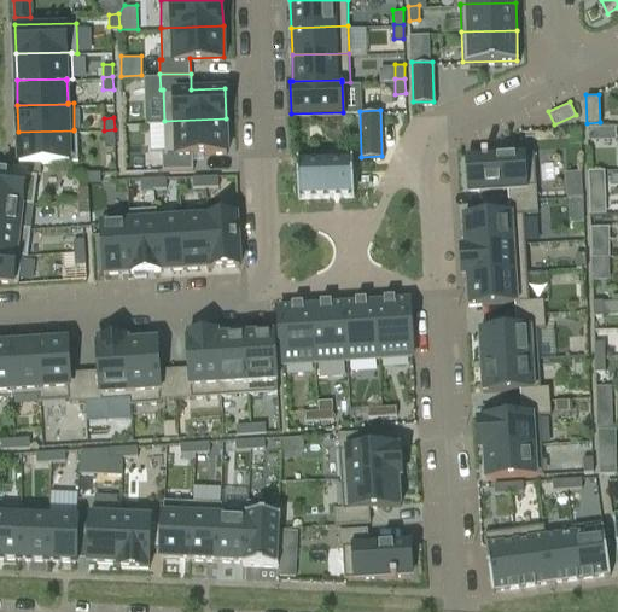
[(226,118),(164,121),(165,152),(162,152),(163,168),(193,167),(192,152),(227,151),(226,118)]
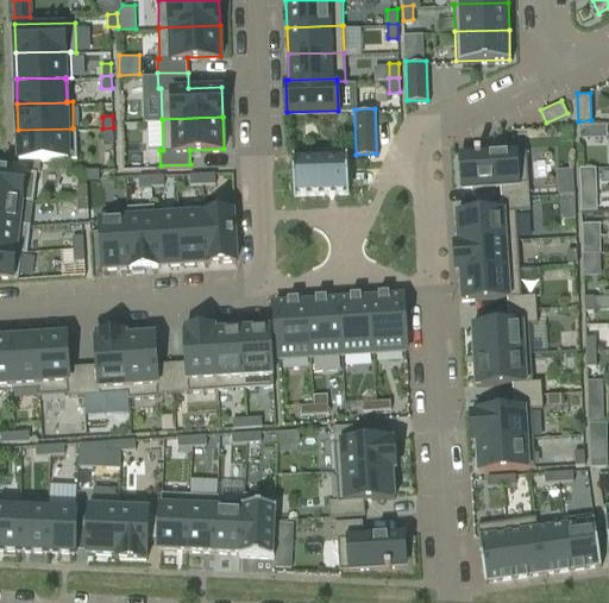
[(76,127),(73,127),(73,129),(18,130),(19,158),(77,156),(76,127)]
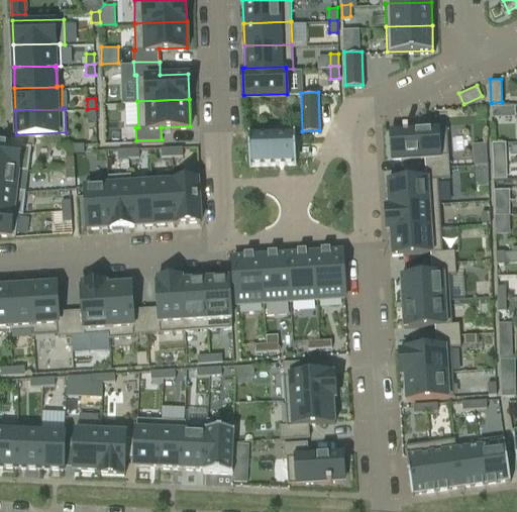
[(96,118),(96,108),(87,109),(88,119),(96,118)]
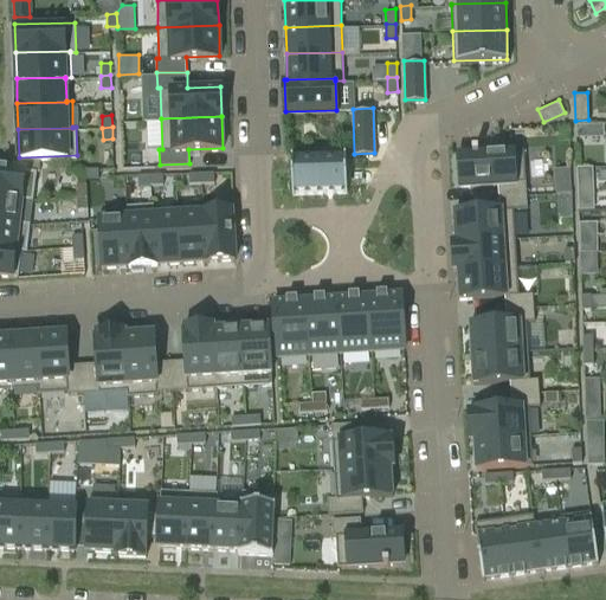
[(497,181),(498,194),(527,193),(523,148),(478,152),(478,148),(472,149),(472,152),(459,153),(461,185),(497,181)]
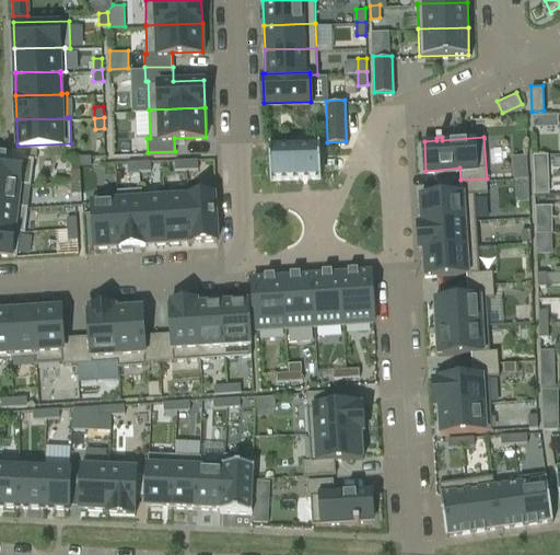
[(319,142),(269,145),(270,176),(321,174),(319,142)]
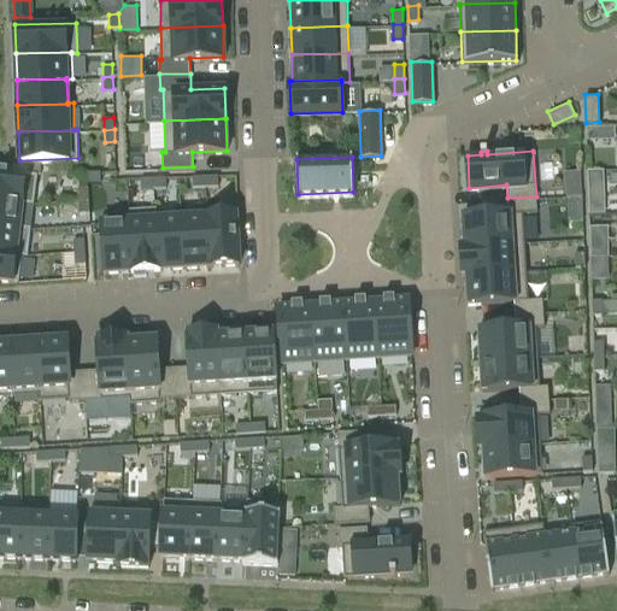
[(0,168),(0,197),(34,201),(37,172),(0,168)]
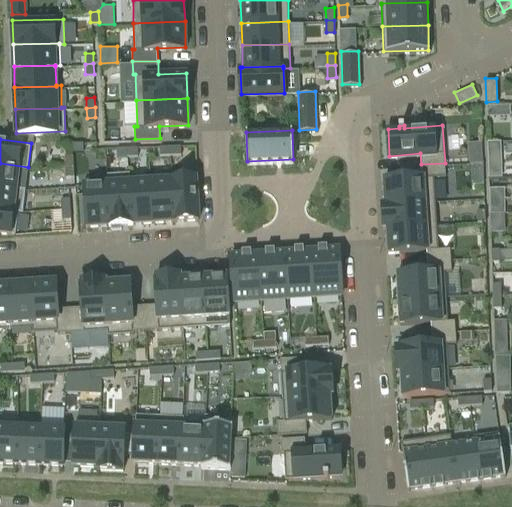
[(73,149),(83,149),(83,140),(72,141),(73,149)]
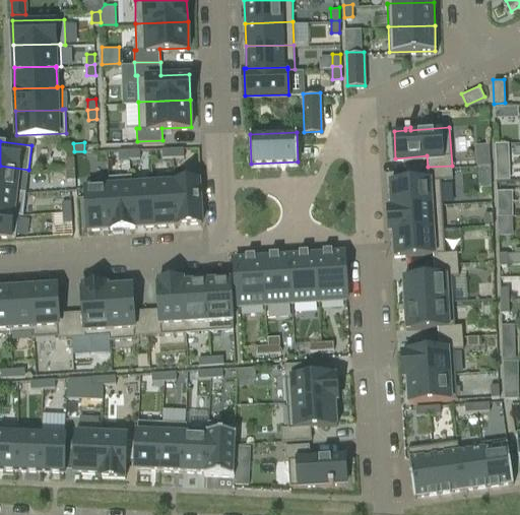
[(173,155),(173,146),(161,147),(163,155),(173,155)]
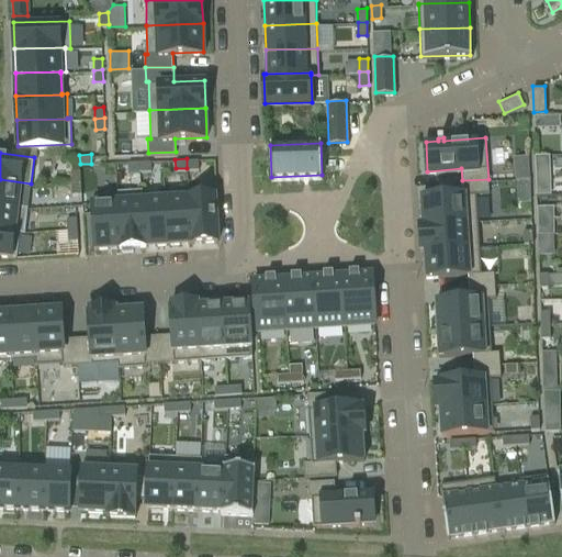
[(199,167),(199,158),(187,158),(187,168),(199,167)]
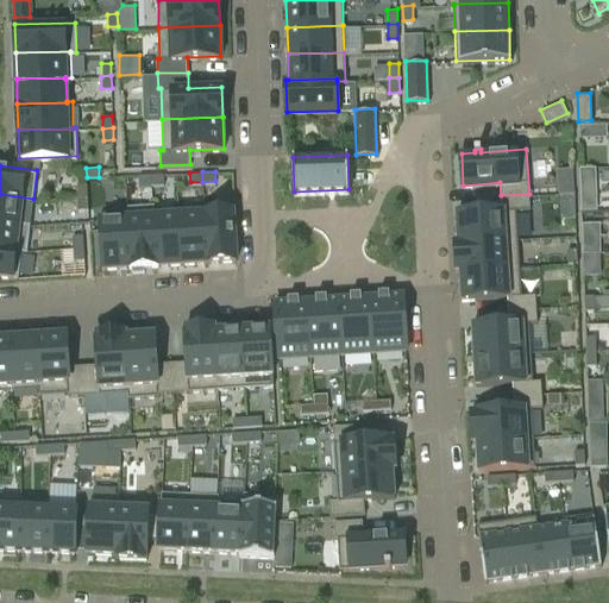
[(151,174),(151,183),(164,183),(164,173),(151,174)]
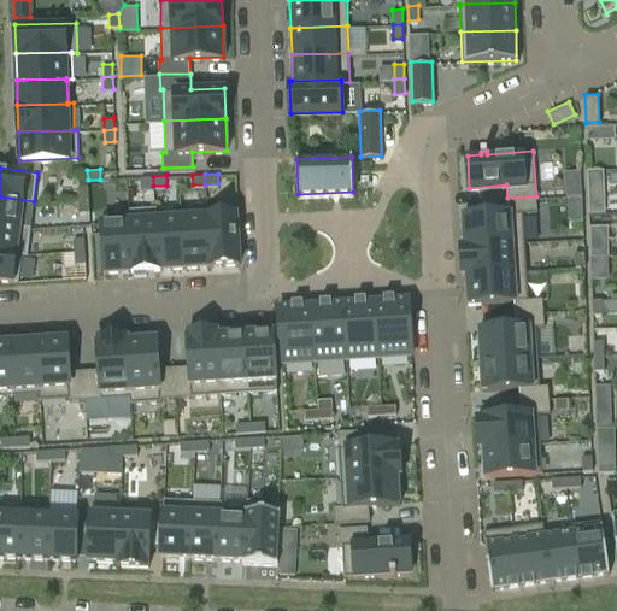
[(153,186),(153,176),(140,176),(141,186),(153,186)]
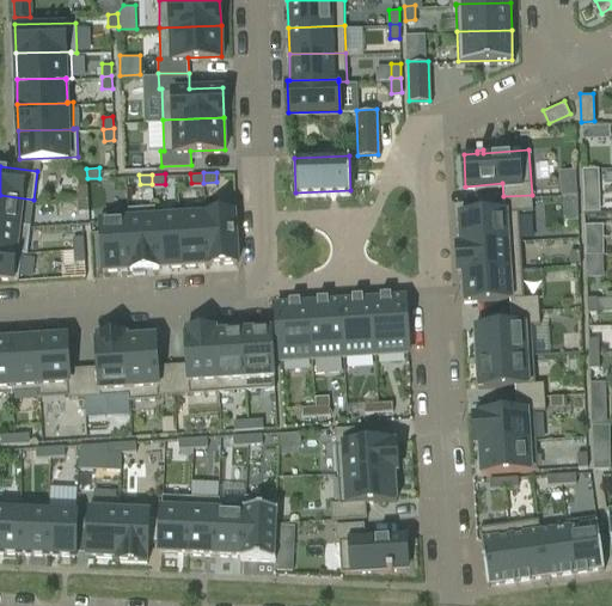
[(78,196),(89,196),(87,183),(77,184),(78,196)]
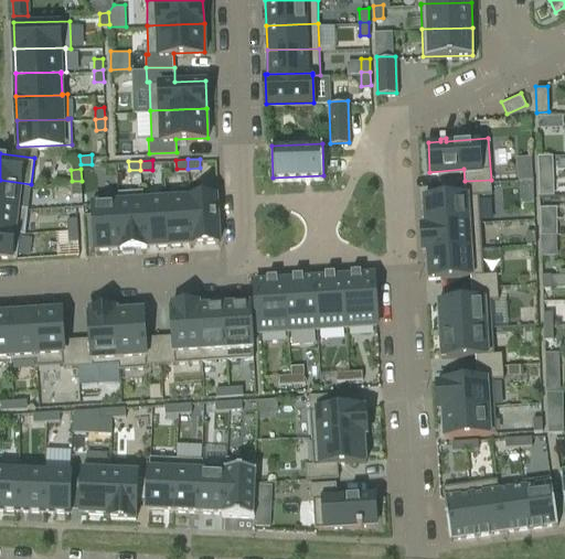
[(532,178),(532,170),(516,171),(518,179),(532,178)]
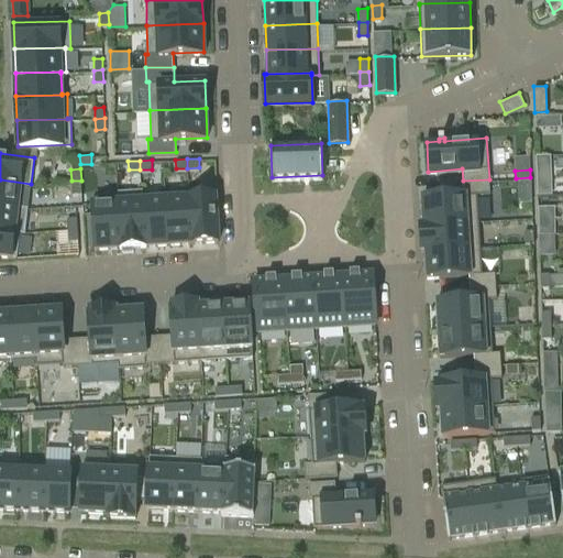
[(552,193),(551,178),(537,179),(537,194),(552,193)]
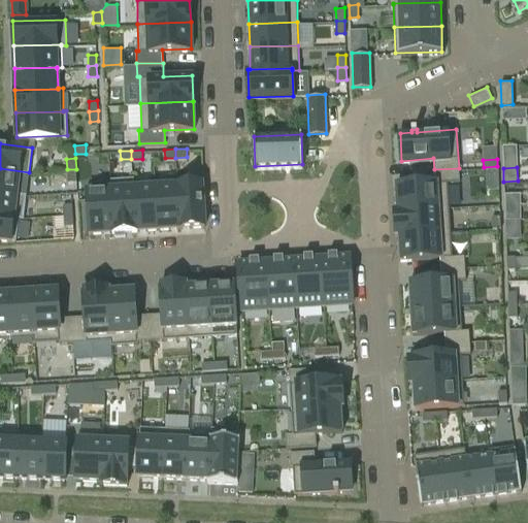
[(0,168),(0,190),(26,194),(29,172),(0,168)]
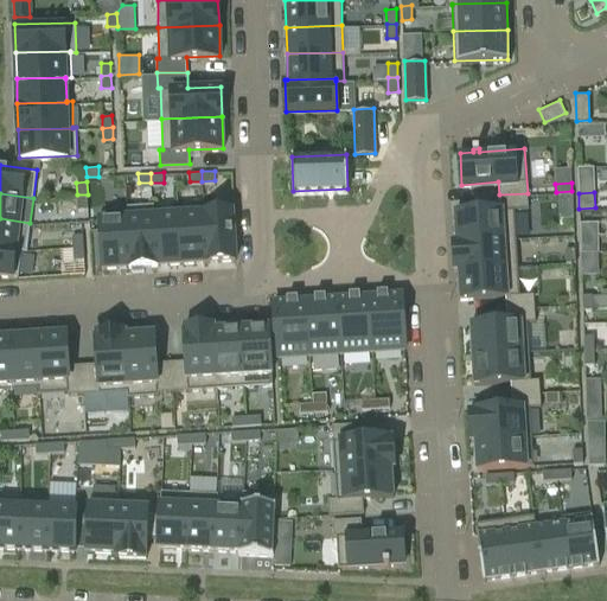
[(454,211),(457,240),(457,241),(516,237),(513,208),(529,206),(528,193),(499,194),(500,209),(454,211)]
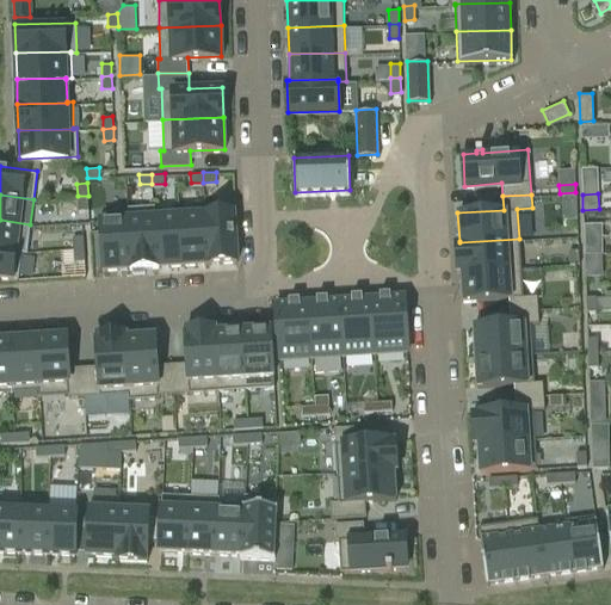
[(88,196),(78,196),(79,209),(88,208),(88,196)]
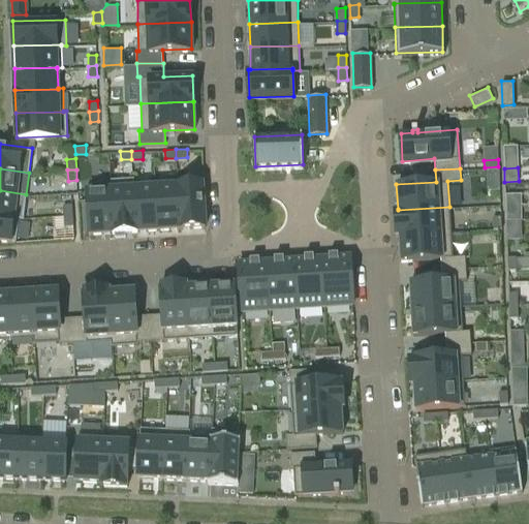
[(125,230),(136,229),(133,182),(134,182),(133,177),(110,178),(110,183),(111,183),(114,230),(115,230),(115,235),(125,234),(125,230)]
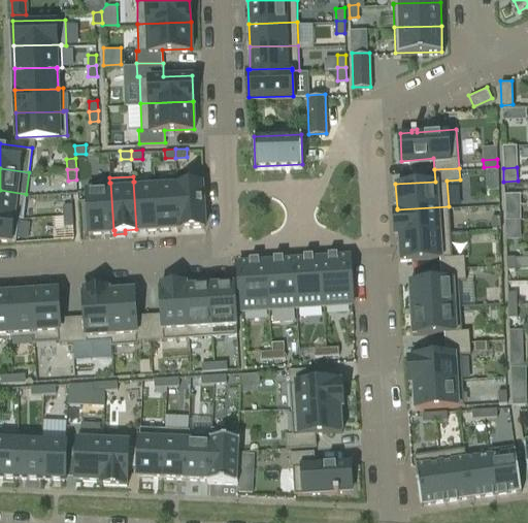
[(156,185),(157,185),(156,180),(134,182),(133,182),(136,229),(158,228),(156,185)]
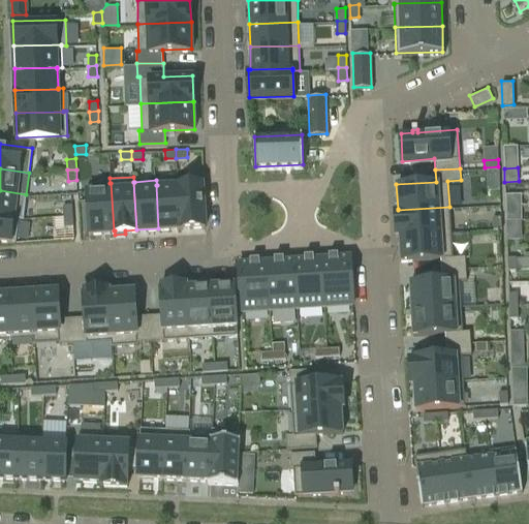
[(203,182),(178,184),(181,226),(205,225),(203,182)]
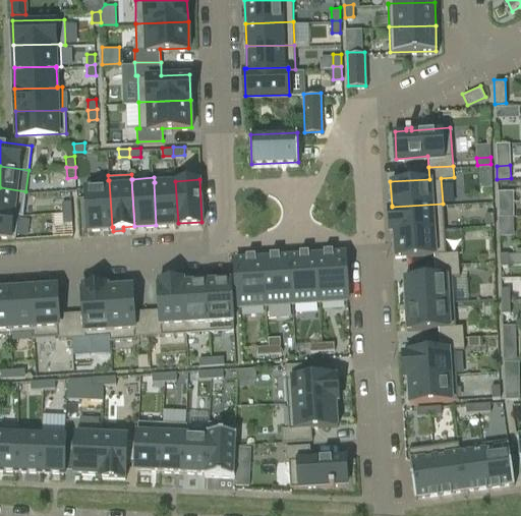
[(109,180),(108,180),(85,182),(88,229),(112,227),(109,180)]
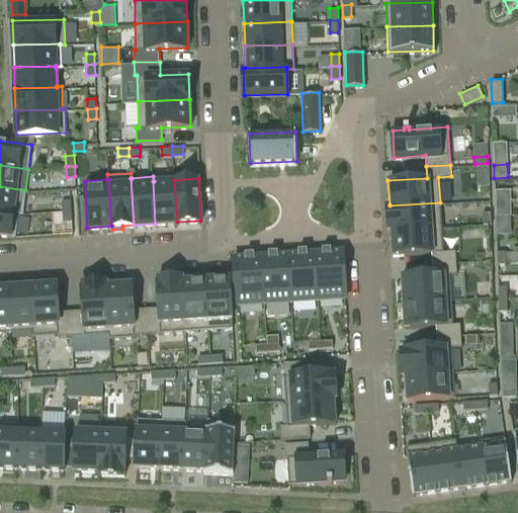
[(155,224),(177,222),(174,180),(154,181),(153,181),(155,224)]
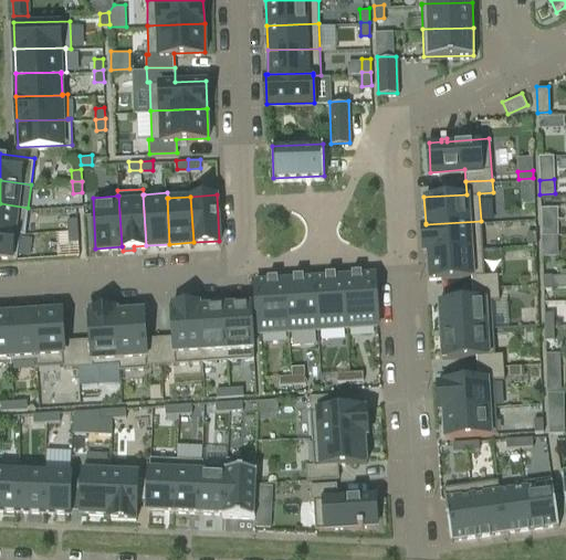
[(0,203),(0,228),(20,231),(20,232),(25,233),(28,208),(0,203)]
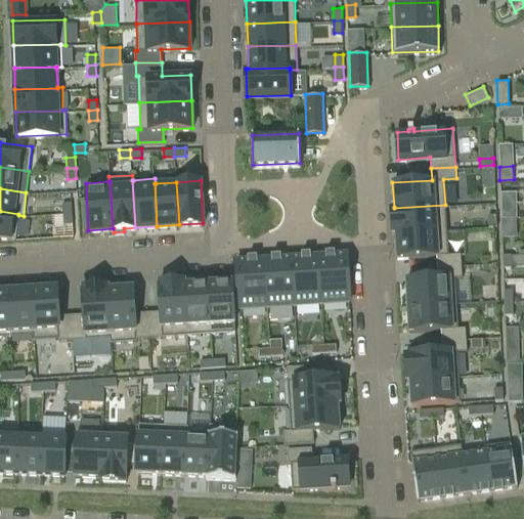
[(63,212),(72,211),(71,201),(62,202),(63,212)]
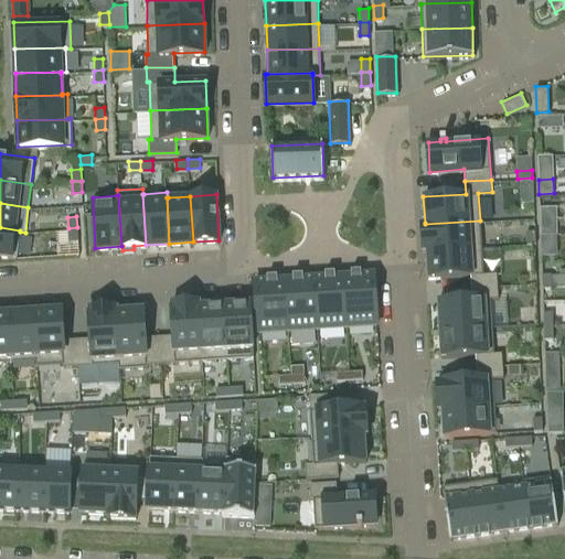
[(481,246),(480,221),(425,224),(425,223),(423,223),(424,250),(426,250),(426,249),(481,246)]
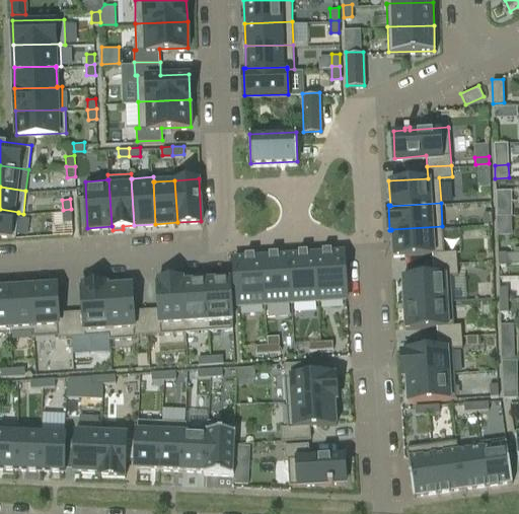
[(0,233),(15,236),(18,213),(18,212),(0,209),(0,233)]
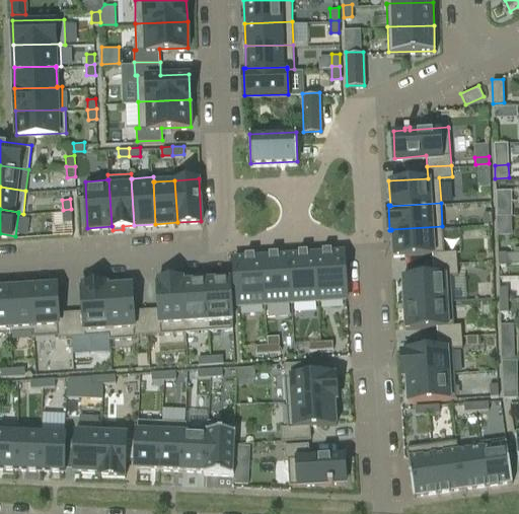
[(71,209),(63,210),(63,221),(72,220),(71,209)]
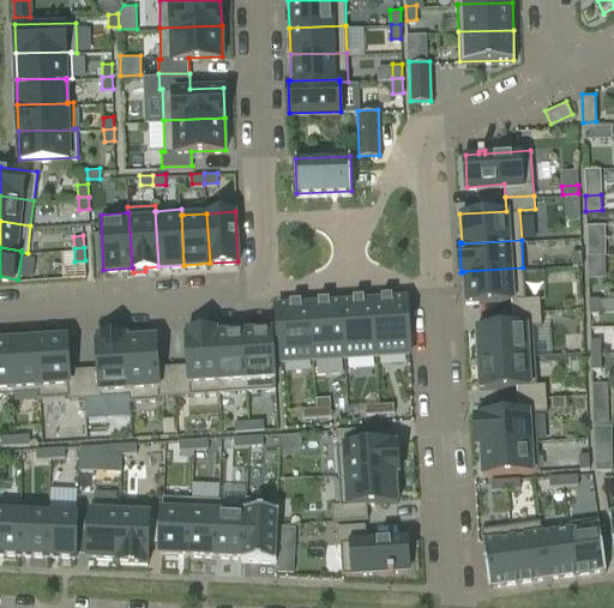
[(582,247),(572,248),(572,263),(582,263),(582,247)]
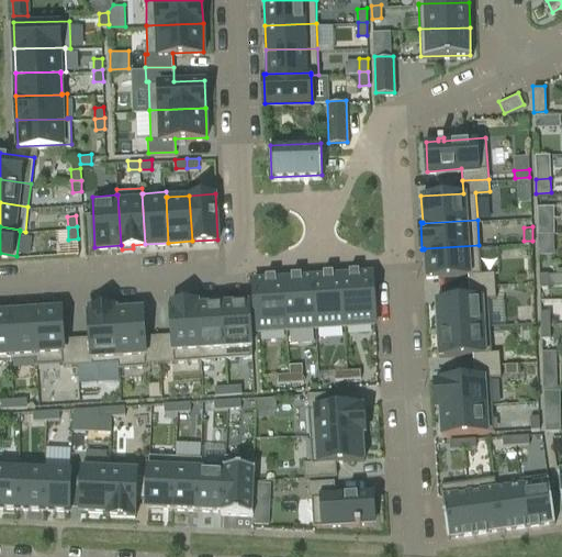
[(481,271),(479,245),(424,248),(424,249),(426,276),(468,273),(469,285),(495,283),(494,270),(481,271)]
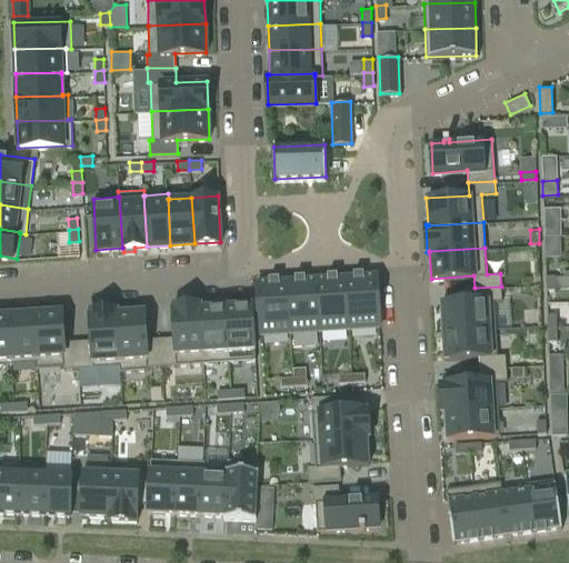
[(346,275),(349,328),(379,325),(376,273),(346,275)]
